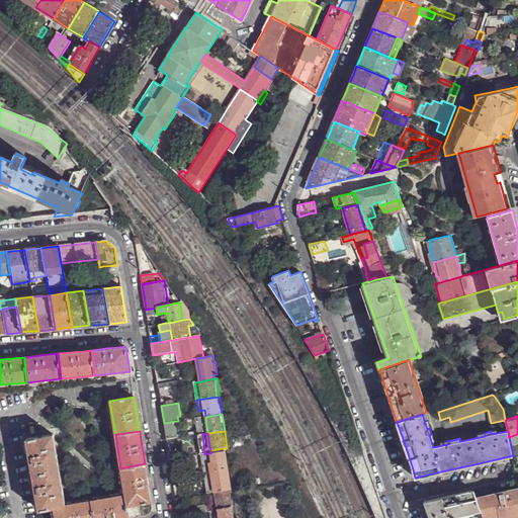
[(25,438),(31,475),(59,469),(53,434),(25,438)]
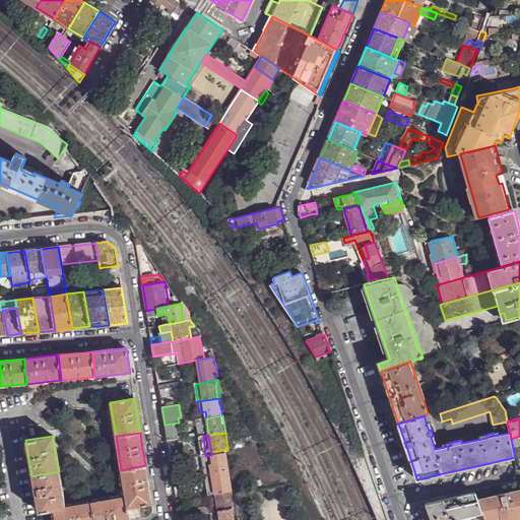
[(231,492),(232,492),(234,492),(234,486),(231,486),(224,453),(212,455),(214,464),(211,464),(213,473),(204,475),(207,496),(210,496),(216,495),(231,492)]
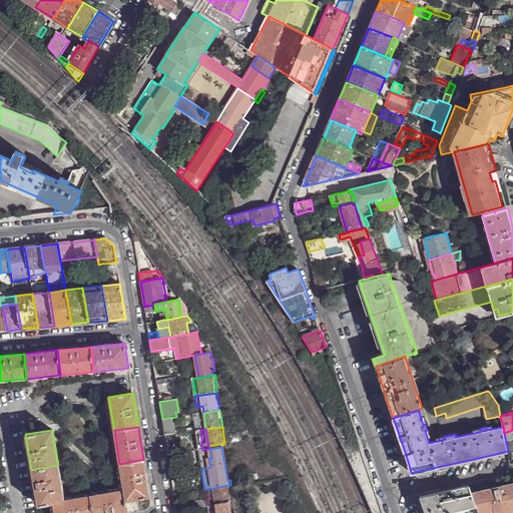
[(127,512),(126,502),(149,497),(147,483),(143,459),(119,464),(124,489),(90,495),(92,512),(127,512)]
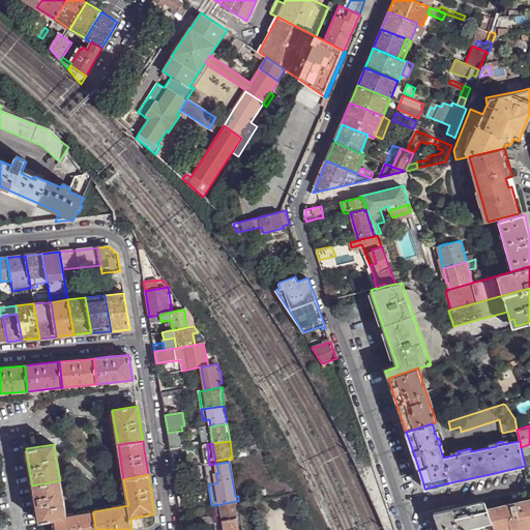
[(95,529),(93,511),(66,517),(60,480),(32,486),(39,523),(54,520),(55,529),(95,529)]
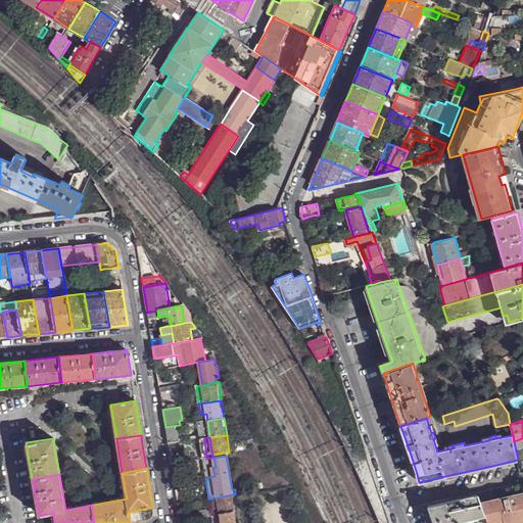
[(522,522),(522,493),(521,494),(496,500),(481,504),(488,519),(487,520),(488,522),(522,522)]
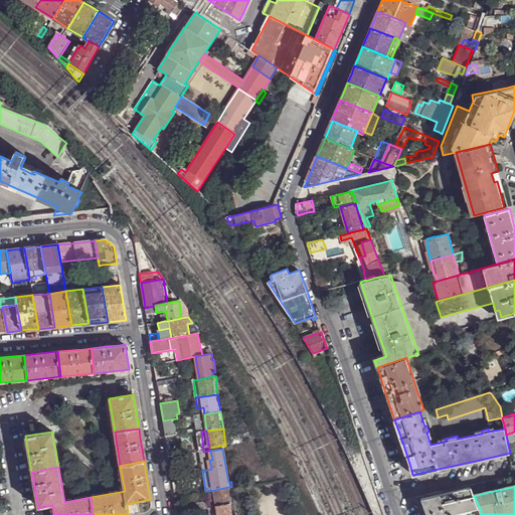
[(214,490),(216,507),(231,505),(228,487),(214,490)]
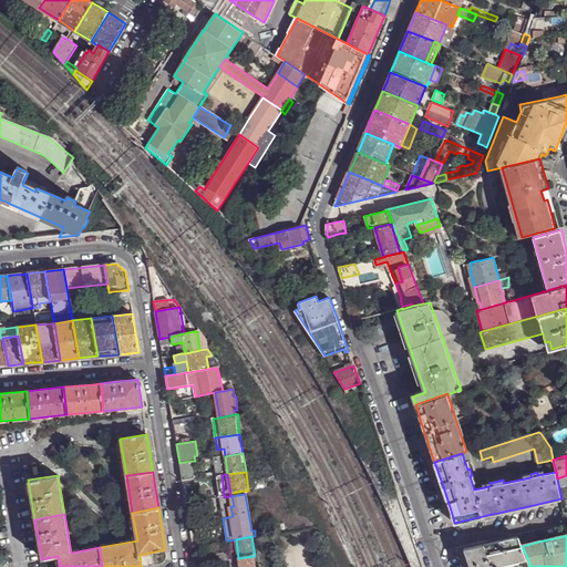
[(500,542),(474,547),(464,549),(467,558),(471,566),(496,566),(504,565),(505,566),(529,566),(528,564),(529,563),(522,546),(518,537),(500,542)]
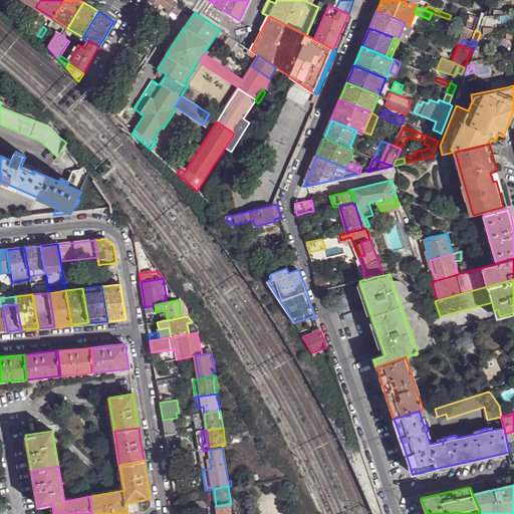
[(210,502),(211,507),(216,506),(214,489),(208,490),(210,502)]
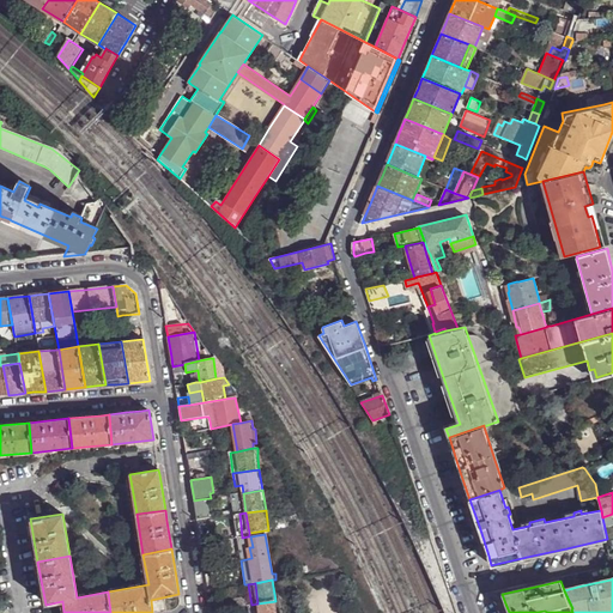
[(228,599),(230,610),(248,606),(252,605),(250,599),(244,600),(241,598),(228,599)]
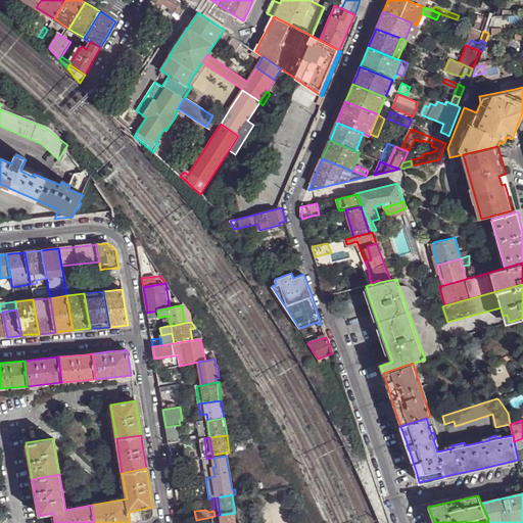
[(220,515),(221,522),(236,522),(235,513),(220,515)]
